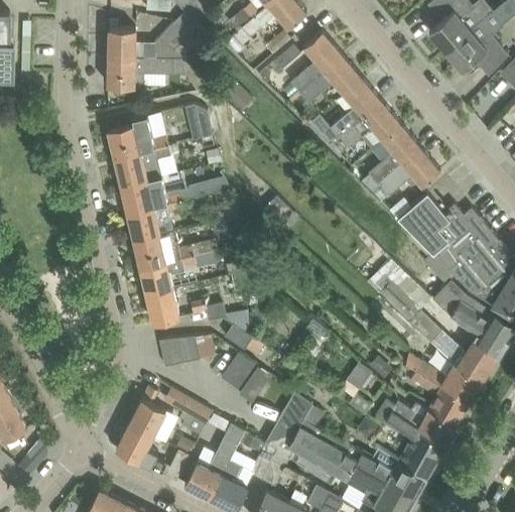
[(190,0),(183,11),(184,12),(199,25),(211,16),(197,0),(190,0)]
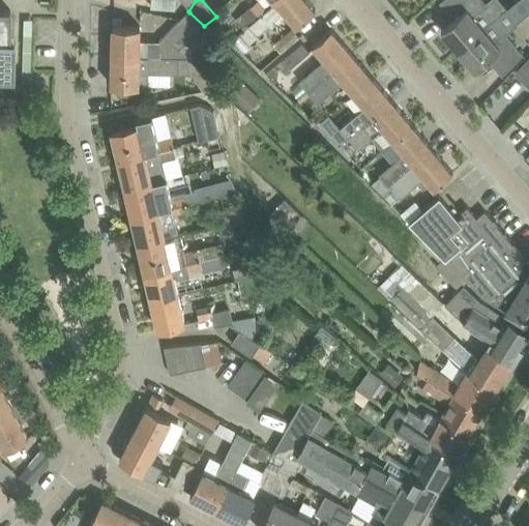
[(274,6),(266,13),(248,29),(257,39),(284,17),(295,30),(315,13),(302,0),(283,0),(275,6),(274,6)]
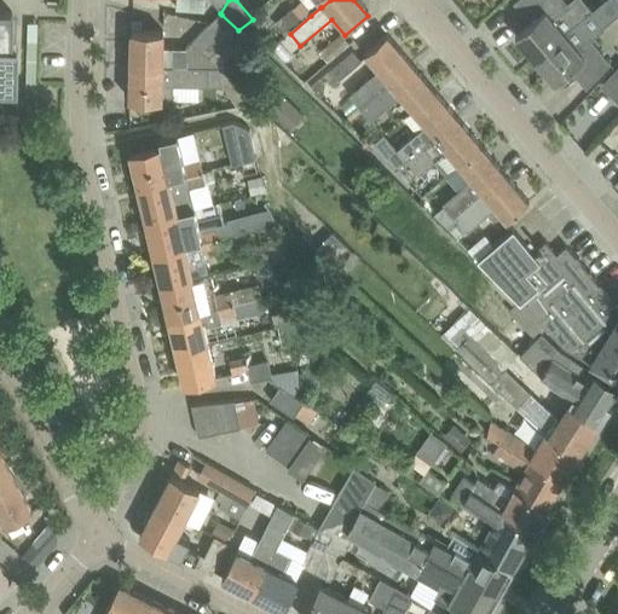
[(515,39),(533,61),(565,35),(538,4),(543,0),(520,0),(513,6),(530,25),(515,39)]
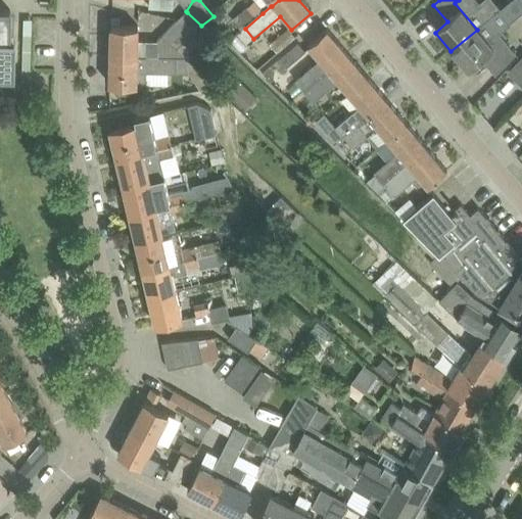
[(513,0),(497,12),(508,26),(521,13),(521,0),(513,0)]
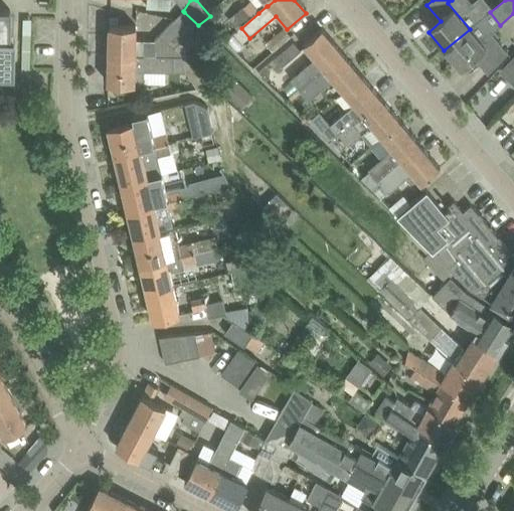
[(237,31),(241,28),(259,13),(250,3),(229,21),(237,31)]
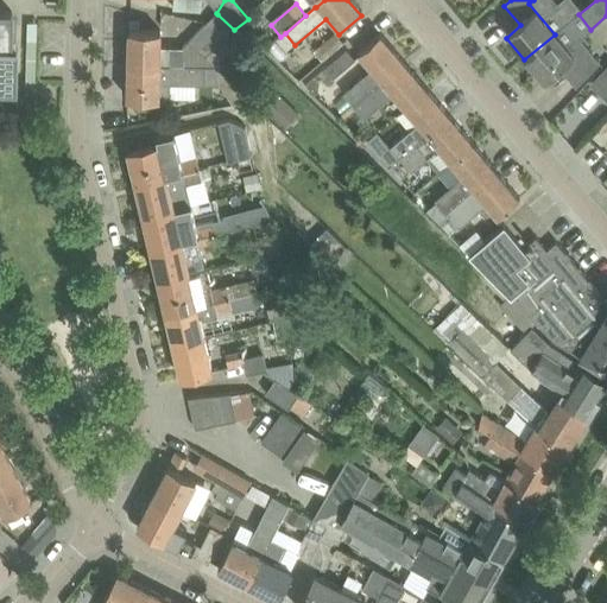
[(0,88),(16,89),(17,51),(11,50),(12,16),(0,14),(0,88)]
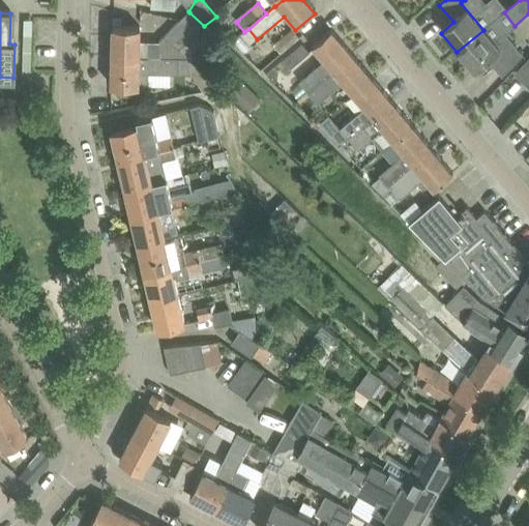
[(212,34),(204,26),(189,12),(164,38),(179,53),(194,37),(202,46),(212,34)]
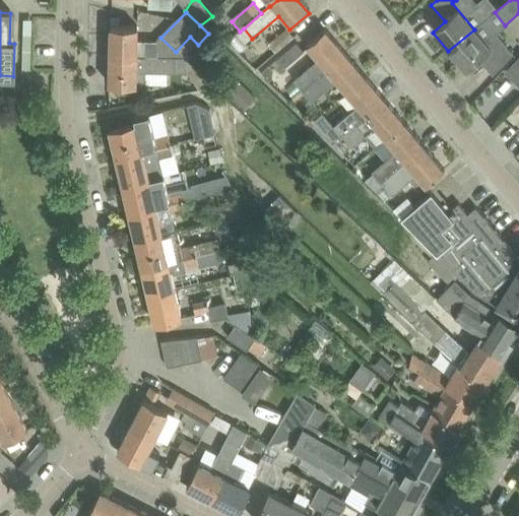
[(109,58),(137,59),(137,44),(137,29),(110,28),(109,58)]
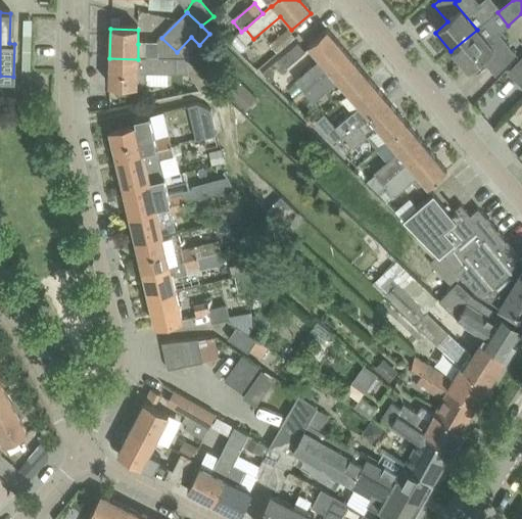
[(477,30),(451,51),(468,72),(481,61),(494,78),(515,57),(495,35),(487,42),(477,30)]
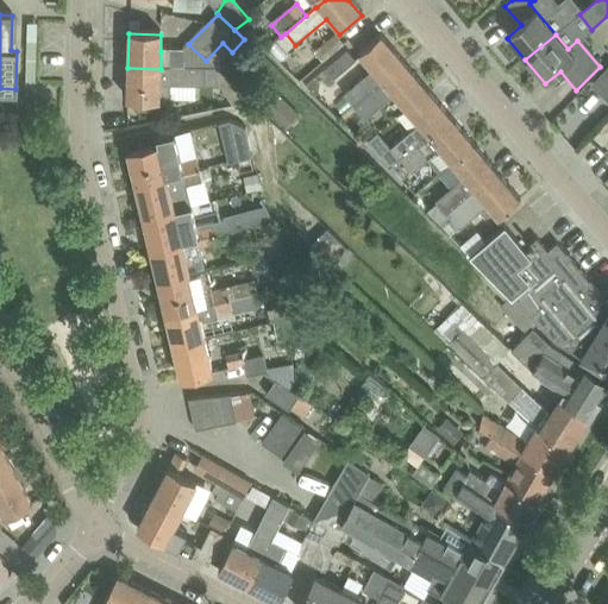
[(320,65),(343,46),(343,45),(336,36),(312,56),(320,65)]
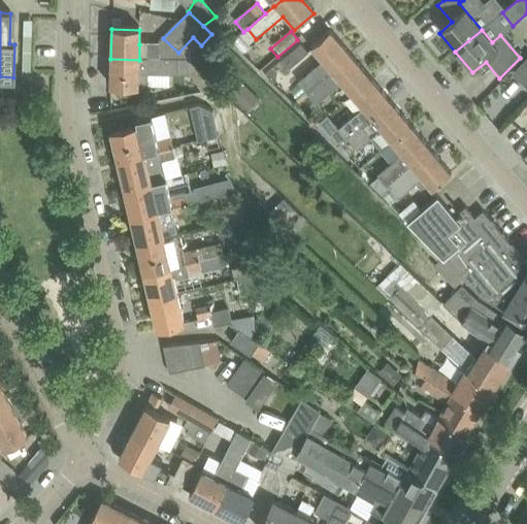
[(306,94),(313,89),(351,57),(330,32),(310,48),(322,63),(297,84),(306,94)]
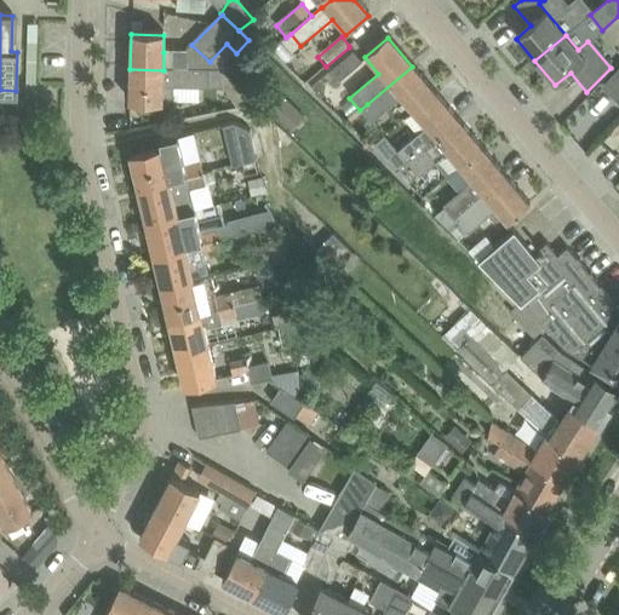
[(218,72),(210,62),(191,45),(185,51),(184,70),(217,72),(218,72)]
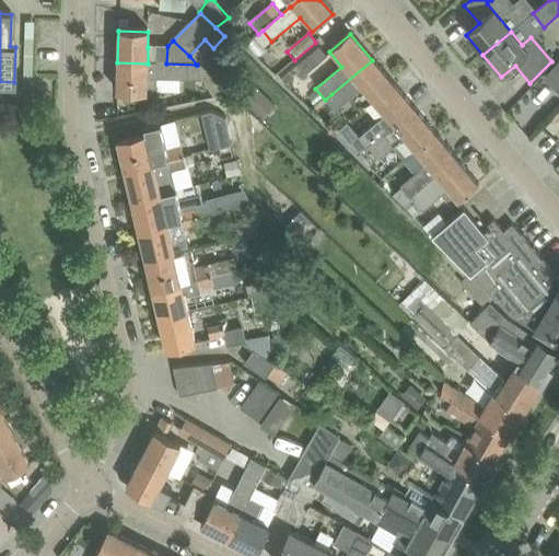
[(305,77),(326,58),(318,49),(298,68),(305,77)]
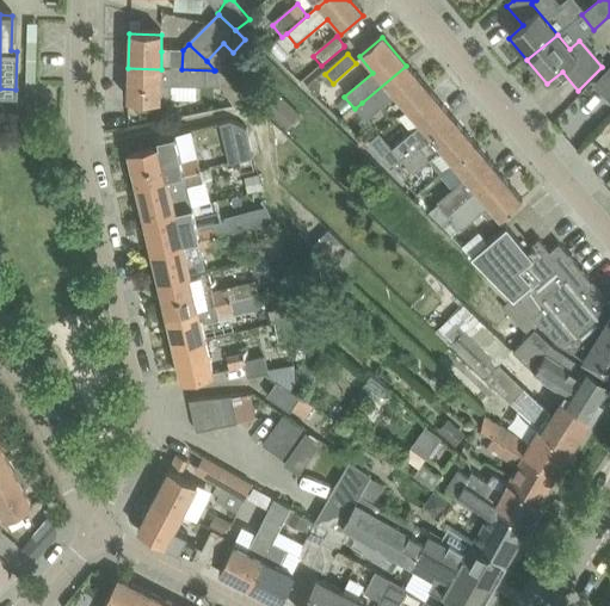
[(393,97),(407,113),(430,93),(406,66),(362,103),(373,115),(382,106),(382,105),(393,97)]
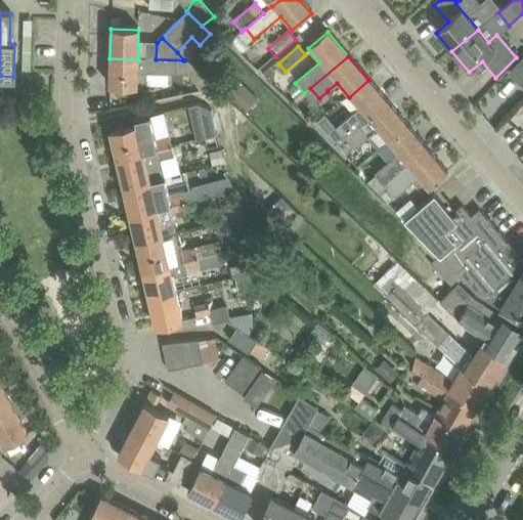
[(145,76),(188,77),(183,60),(156,59),(138,59),(110,58),(110,88),(137,88),(137,86),(145,85),(145,76)]
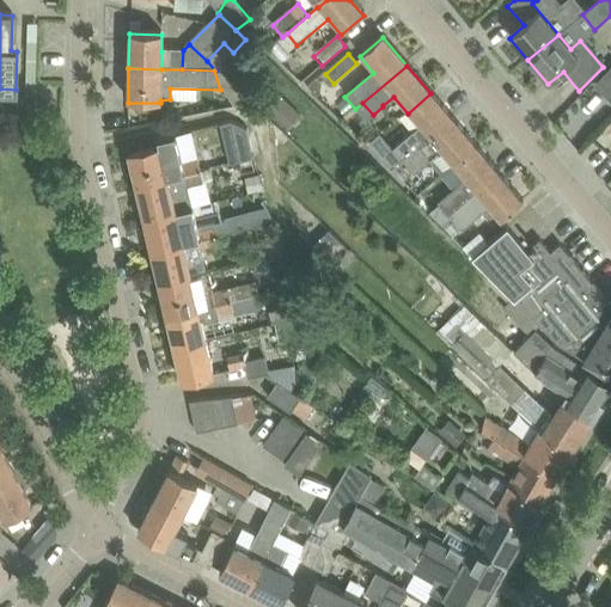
[(321,86),(316,80),(309,86),(309,93),(316,100),(321,96),(321,86)]
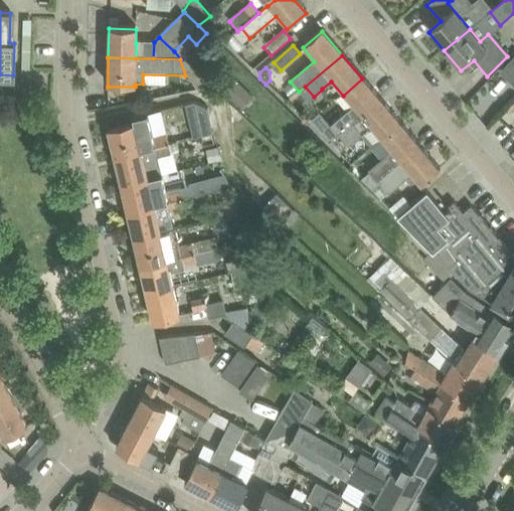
[(320,137),(329,146),(363,117),(363,118),(381,103),(362,78),(343,96),(353,108),(320,137)]
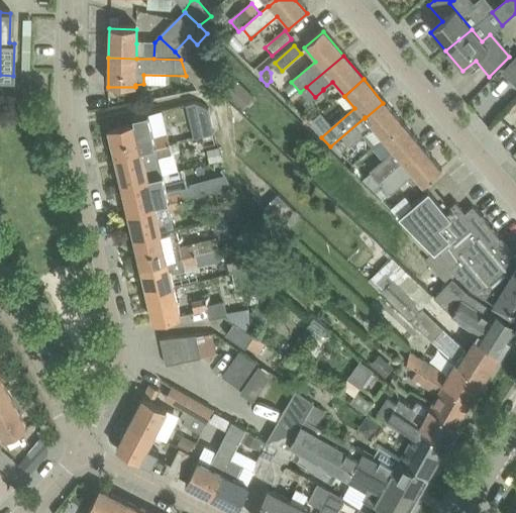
[(236,84),(225,97),(238,109),(249,96),(236,84)]
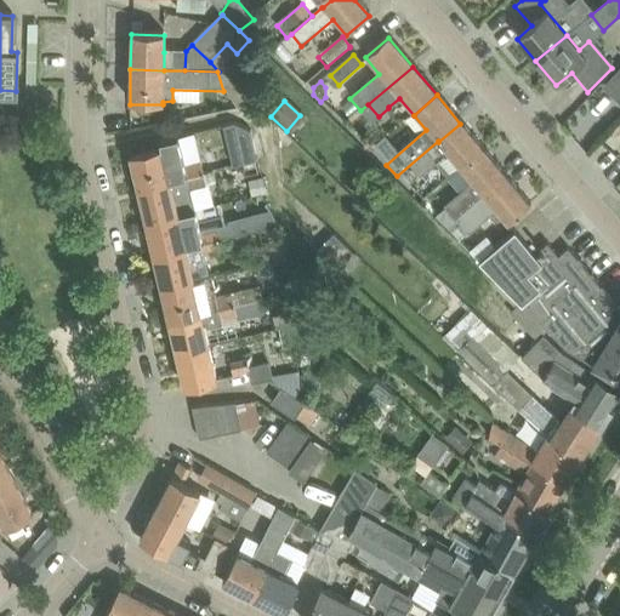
[(460,170),(483,150),(460,124),(438,142),(438,141),(397,176),(409,187),(419,178),(420,178),(448,155),(460,170)]
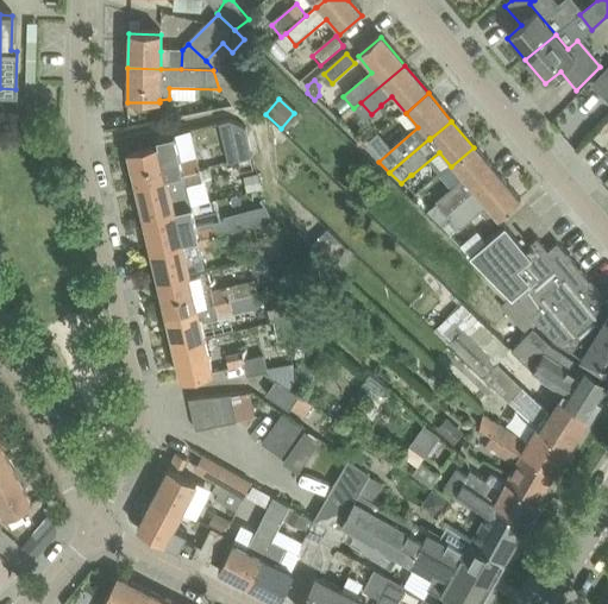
[(230,124),(219,126),(229,165),(252,161),(245,131),(230,124)]
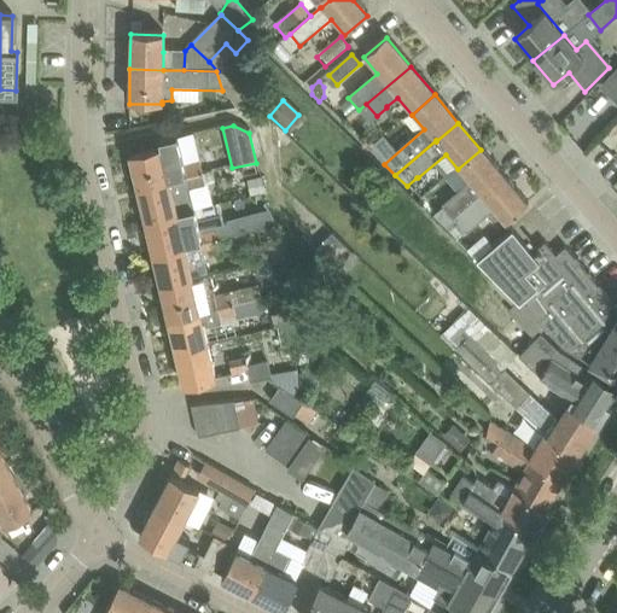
[(129,156),(131,157),(137,184),(138,190),(201,175),(197,161),(182,164),(176,139),(158,142),(159,149),(153,151),(129,156)]
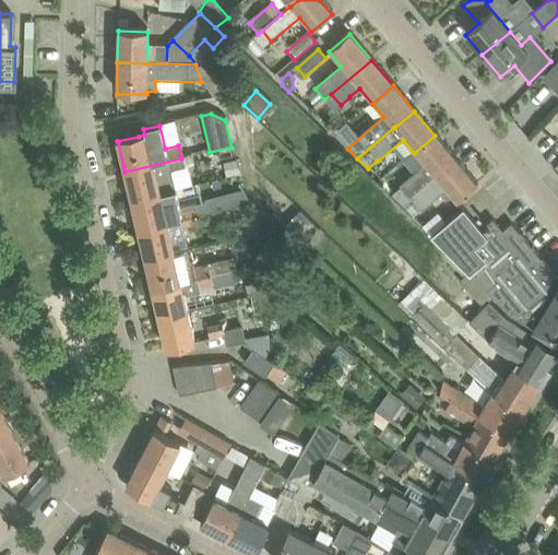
[(415,153),(404,163),(414,175),(400,187),(401,189),(392,197),(403,208),(411,199),(416,193),(425,186),(435,177),(436,178),(456,161),(435,136),(414,153),(415,153)]
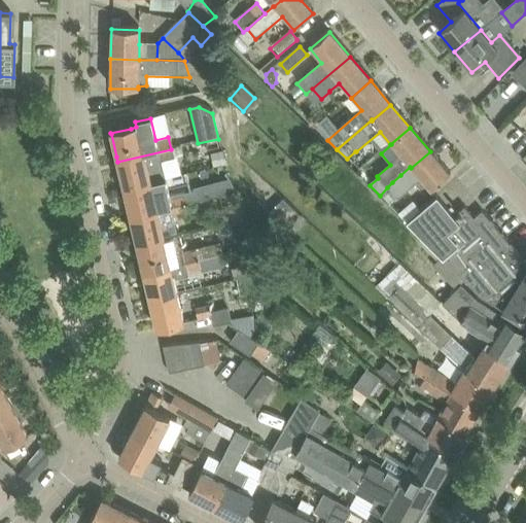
[(124,188),(150,183),(151,184),(166,181),(161,162),(173,160),(171,149),(117,162),(124,188)]
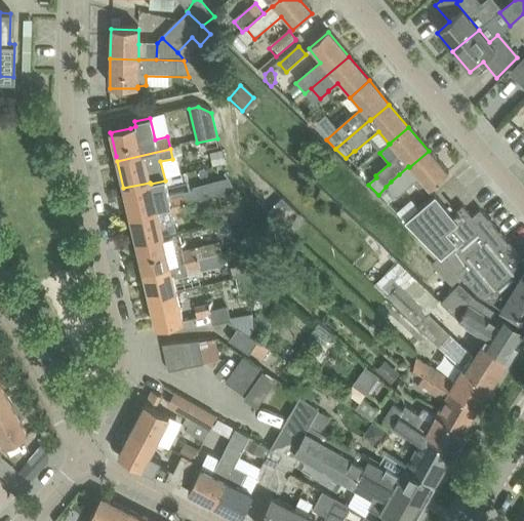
[(386,187),(378,195),(388,204),(394,198),(396,200),(419,179),(429,191),(433,188),(448,174),(429,151),(409,167),(408,166),(399,174),(391,182),(386,187)]
